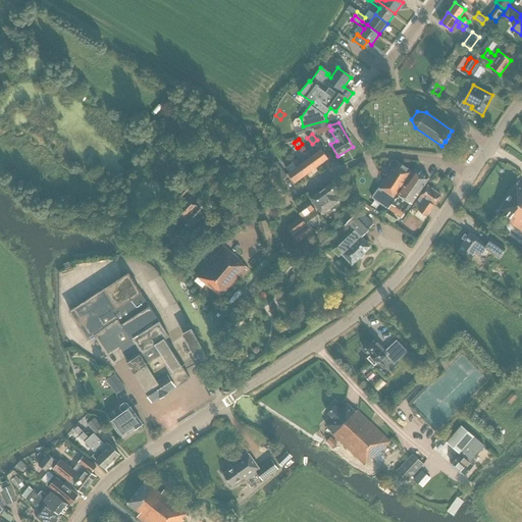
[(310,157),(316,166),(327,158),(321,149),(322,148),(318,143),(315,146),(318,151),(311,156),(310,157)]
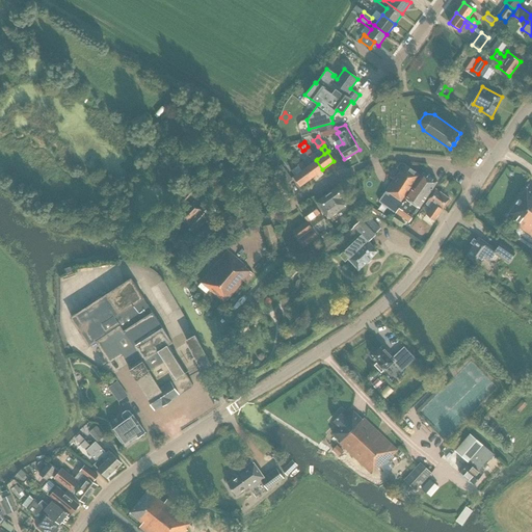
[(316,160),(317,159),(309,149),(306,152),(314,162),(306,167),(304,168),(312,178),(322,169),(316,160)]
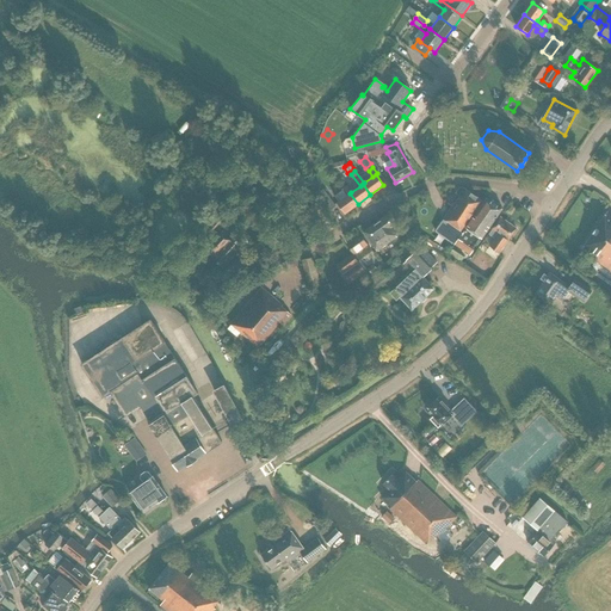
[(350,193),(351,192),(341,180),(338,183),(347,196),(337,203),(345,214),(358,204),(350,193)]
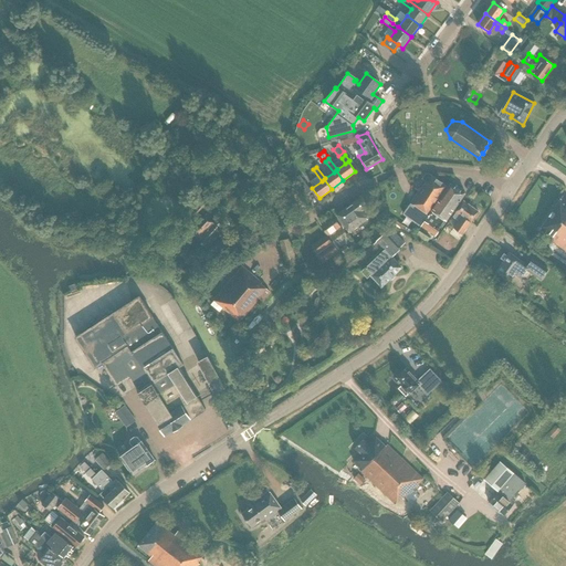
[(431,176),(428,174),(426,175),(423,178),(423,180),(426,182),(425,185),(423,184),(402,215),(420,226),(448,187),(431,176)]
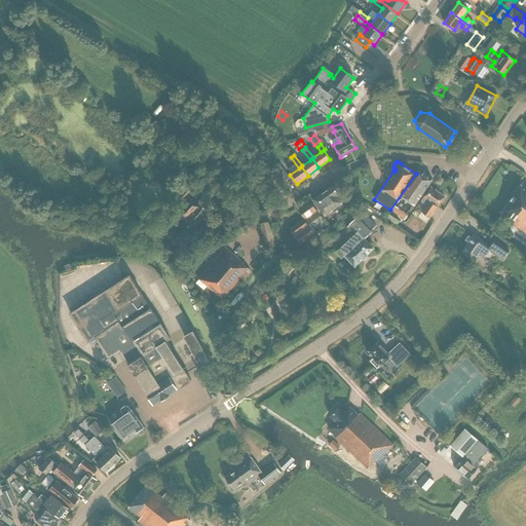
[(283,181),(288,177),(277,162),(272,166),(283,181)]
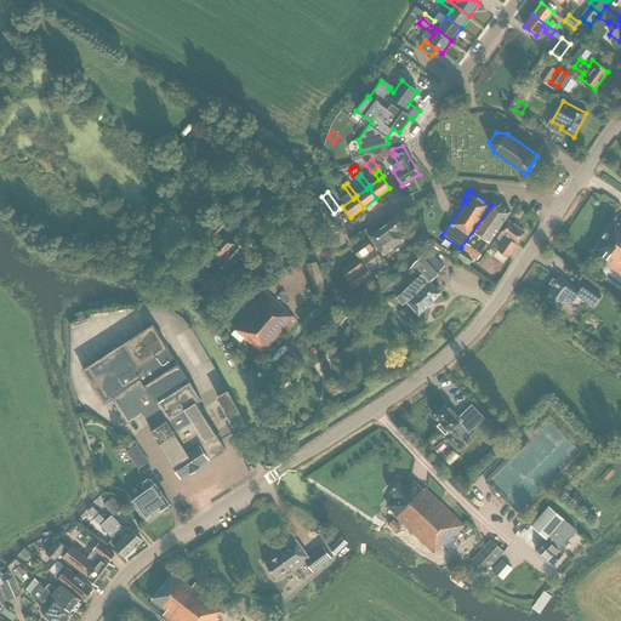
[(490,243),(511,212),(494,201),(462,249),(478,260),(482,255),(480,254),(488,241),(490,243)]
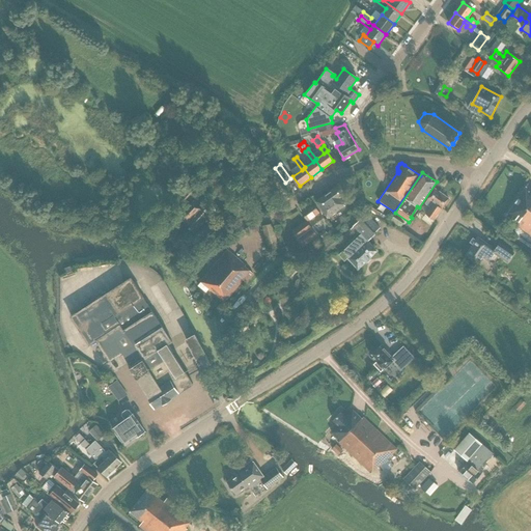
[(530,184),(529,183),(506,215),(519,223),(516,225),(530,235),(530,184)]
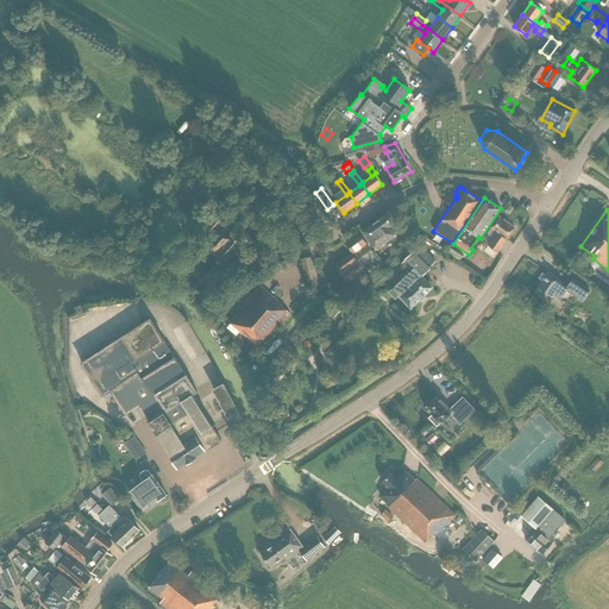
[(224,228),(221,226),(230,218),(223,211),(207,227),(215,237),(205,249),(223,267),(243,245),(225,227),(224,228)]
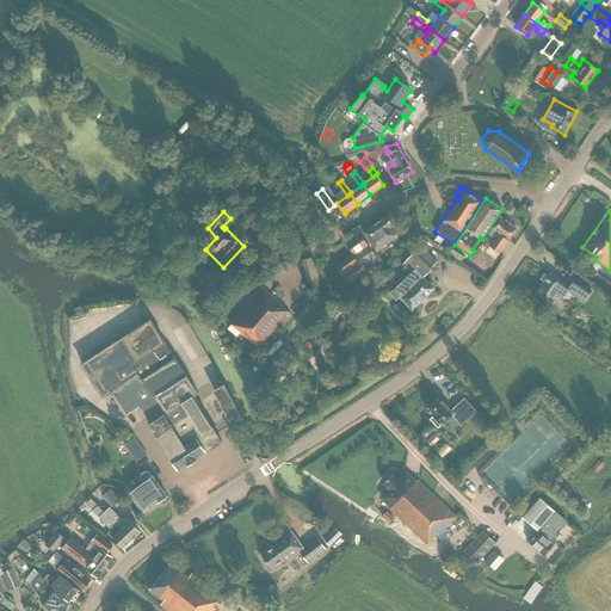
[(375,247),(390,236),(387,230),(397,222),(390,213),(363,232),(371,242),(375,247)]
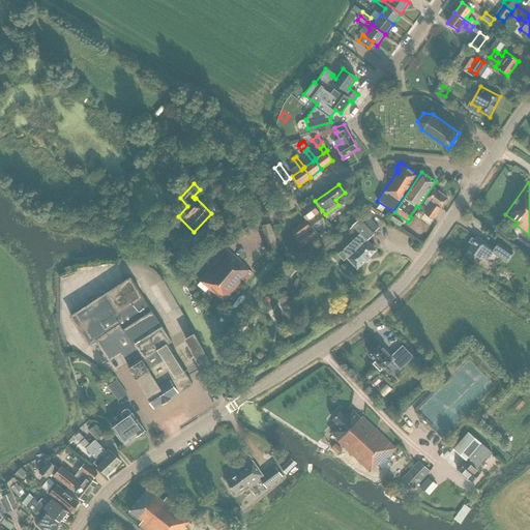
[(351,200),(358,199),(357,187),(350,188),(351,200)]
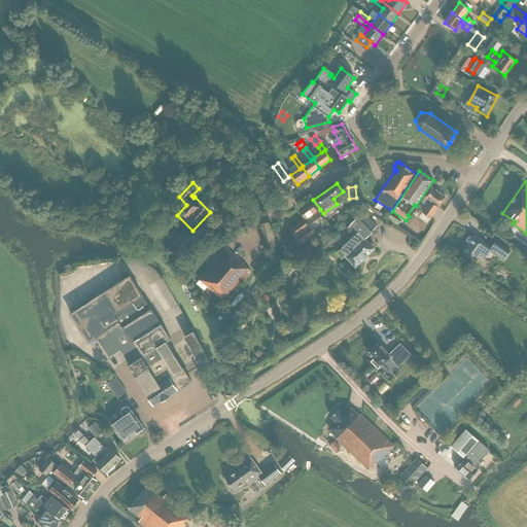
[(430,218),(446,198),(431,187),(424,198),(422,202),(427,206),(422,213),(430,218)]
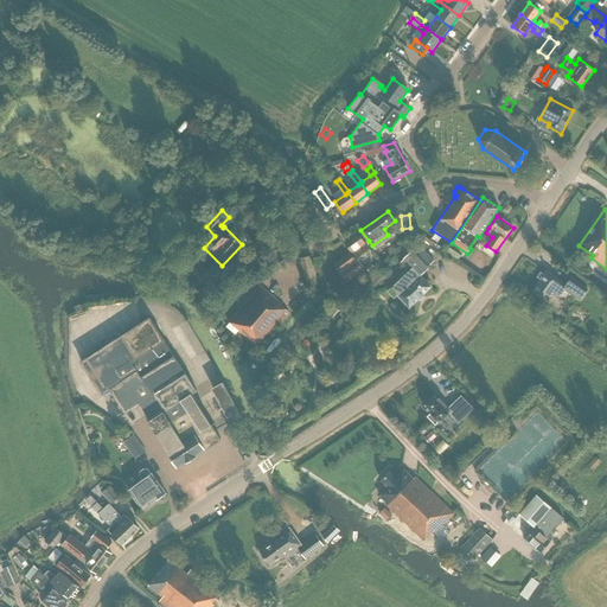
[(357,259),(369,250),(364,244),(364,243),(357,234),(344,242),(352,253),(357,259)]
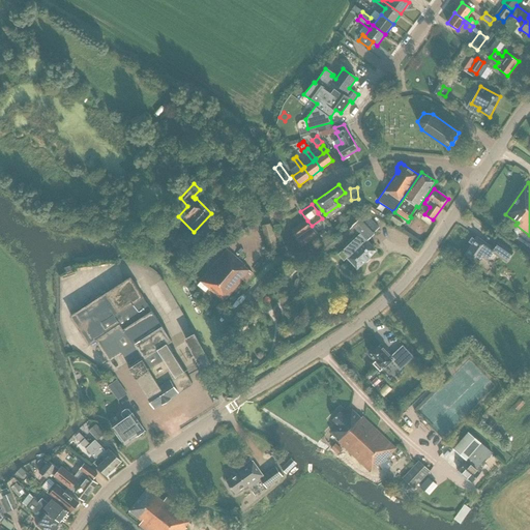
[(358,209),(353,214),(358,221),(364,214),(358,209)]
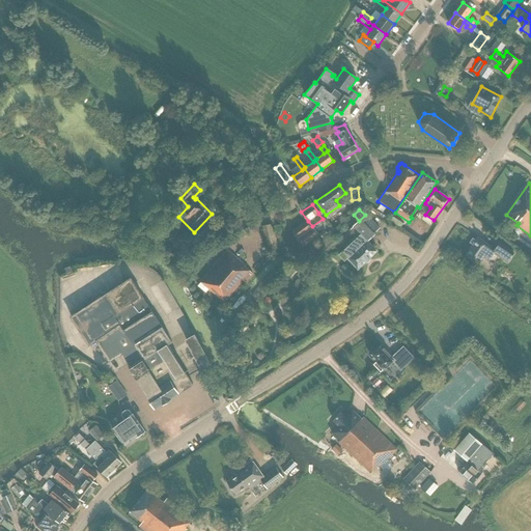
[(369,258),(378,251),(371,245),(373,243),(369,239),(373,234),(380,228),(366,215),(365,215),(359,221),(354,226),(351,229),(358,236),(338,255),(344,261),(347,258),(358,270),(365,261),(366,262),(369,258)]
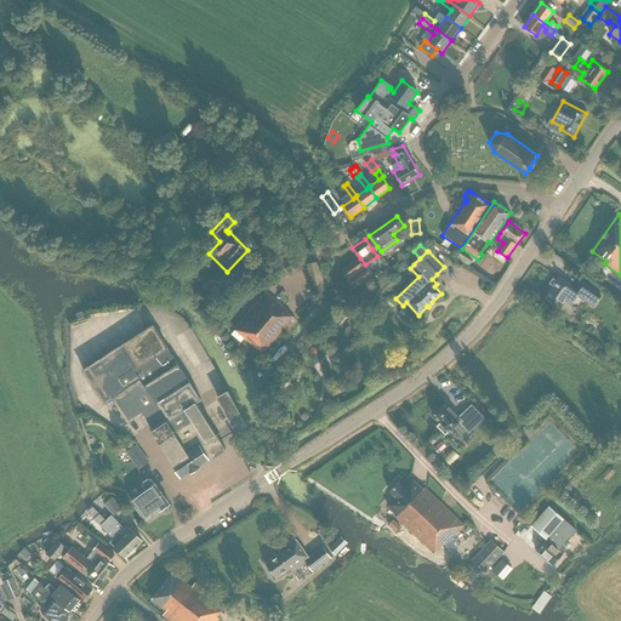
[(354,289),(371,277),(358,258),(341,272),(354,289)]
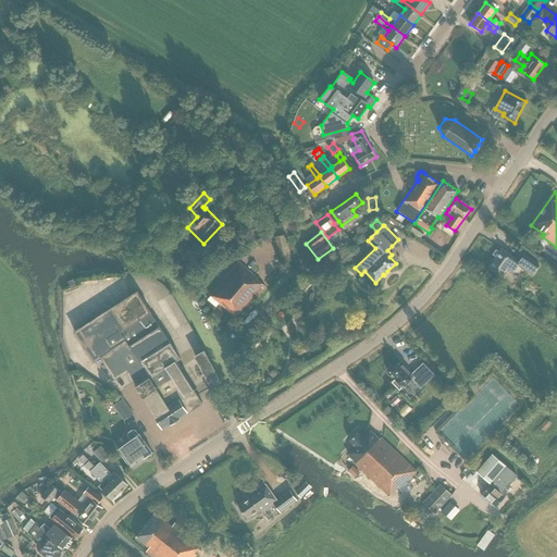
[(282,263),(292,261),(285,235),(275,237),(282,263)]
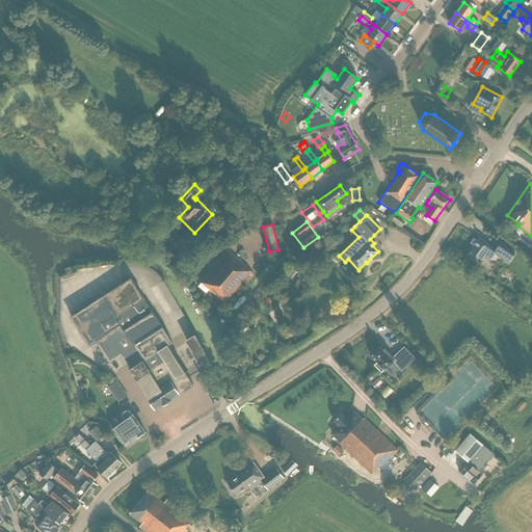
[(280,243),(287,241),(284,225),(275,227),(280,243)]
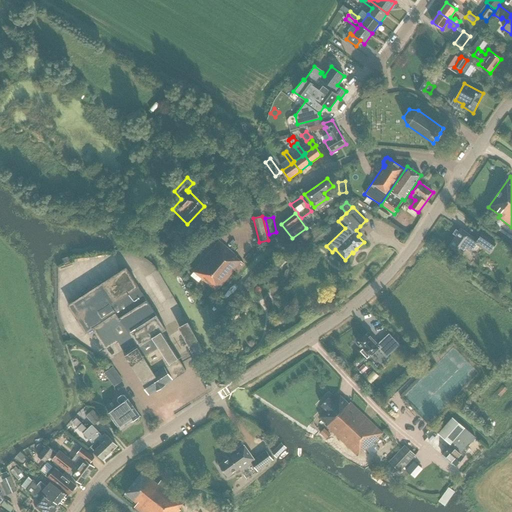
[(478,241),(472,237),(473,237),(460,229),(448,247),(460,255),(465,248),(471,252),(476,244),(486,250),(492,242),(482,235),(478,241)]
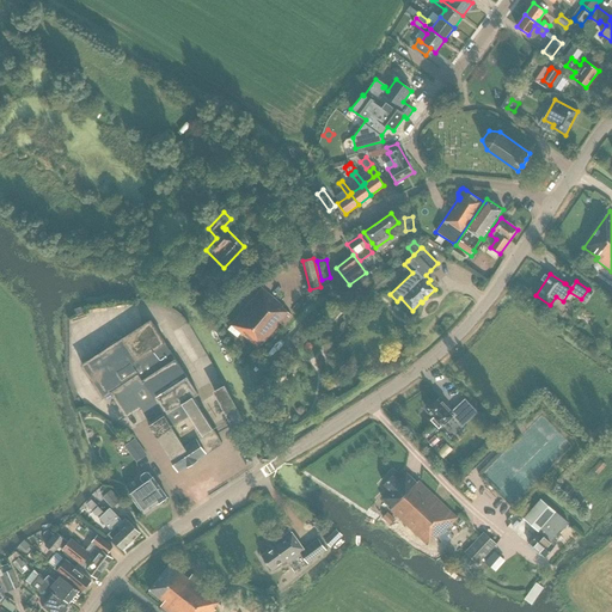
[(282,324),(291,314),(282,307),(283,306),(262,288),(227,328),(227,331),(234,337),(238,336),(240,332),(258,348),(281,323),(282,324)]
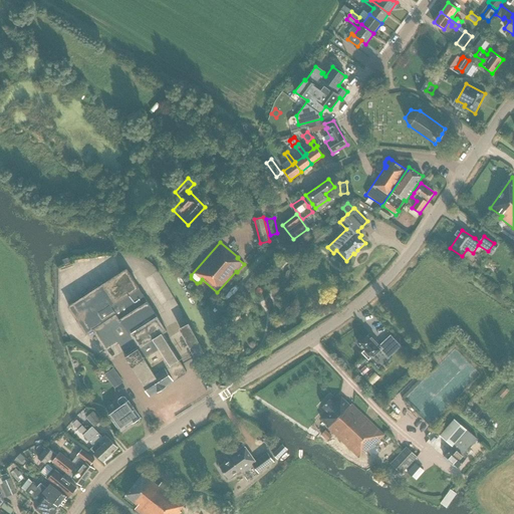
[(167,331),(126,269),(68,306),(86,333),(92,329),(105,350),(116,343),(151,395),(157,391),(158,391),(166,386),(165,386),(187,371),(163,333),(167,331)]
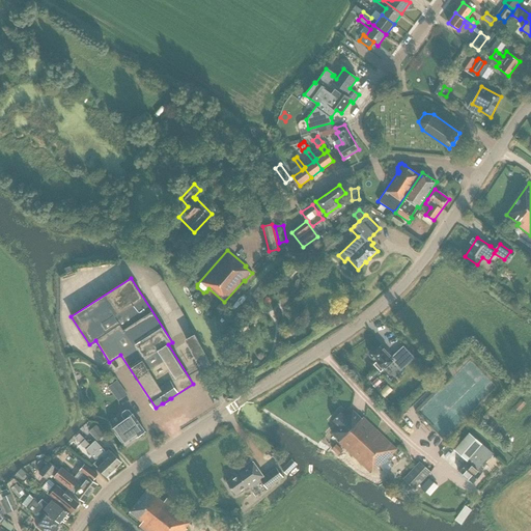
[(201,368),(210,364),(194,335),(186,340),(201,368)]
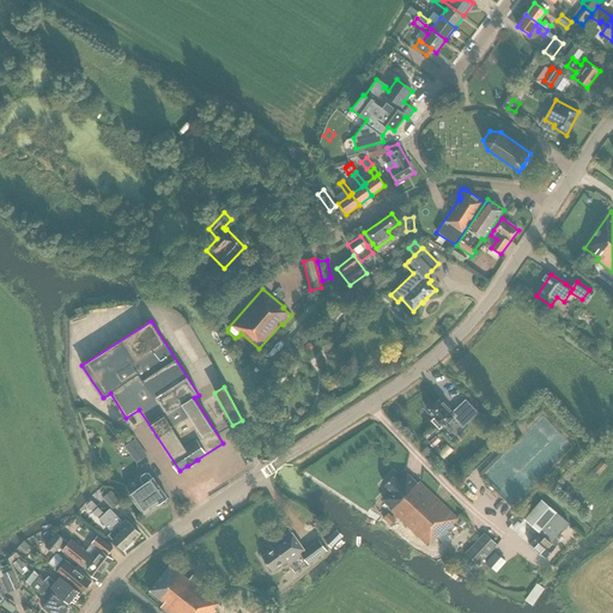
[(453,412),(439,399),(428,411),(435,418),(431,420),(439,430),(453,417),(459,424),(466,417),(457,407),(453,412)]
